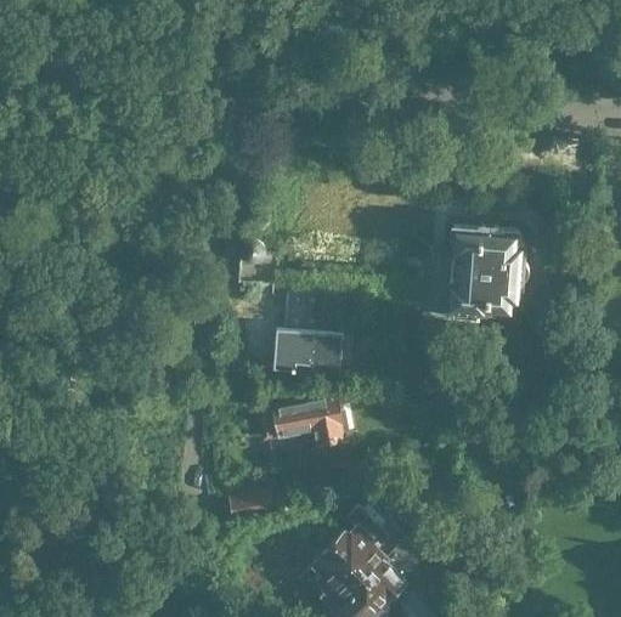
[(453,228),(451,255),(458,256),(457,284),(450,284),(447,311),(452,311),(451,322),(479,324),(480,316),(487,317),(487,315),(514,317),(515,306),(519,307),(524,245),(518,244),(519,233),(498,232),(497,228),(480,227),(479,230),(453,228)]
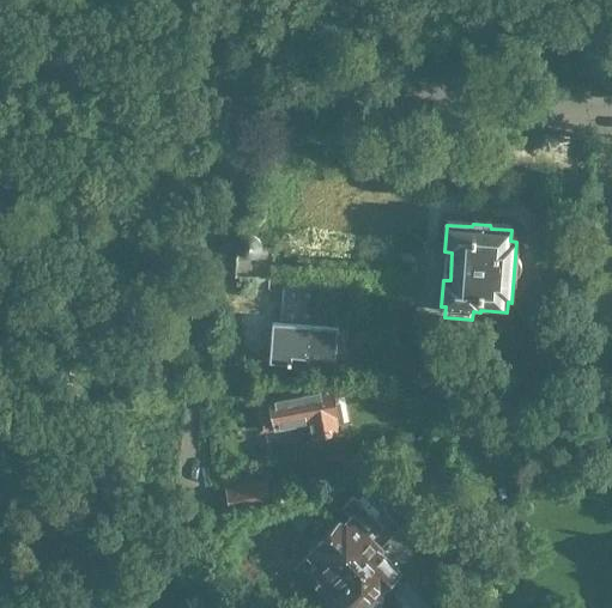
[(272,326),(270,366),(291,369),(292,362),(306,362),(306,368),(328,370),(331,369),(333,368),(334,365),(335,332),(314,330),(315,328),(314,328),(316,292),(282,290),(279,327),(272,326)]
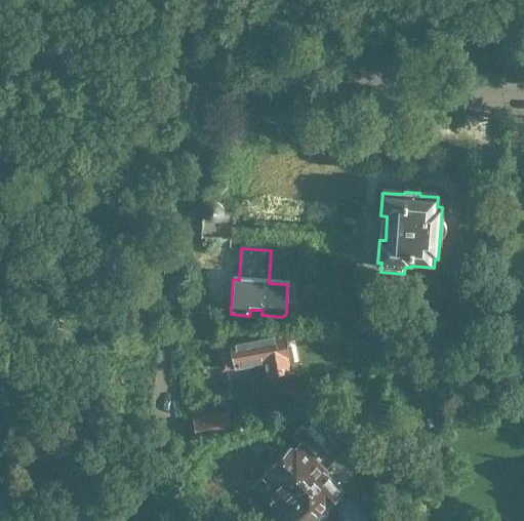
[(264,364),(267,376),(291,371),(285,335),(274,337),(274,338),(256,342),(256,341),(217,349),(224,373),(264,364)]
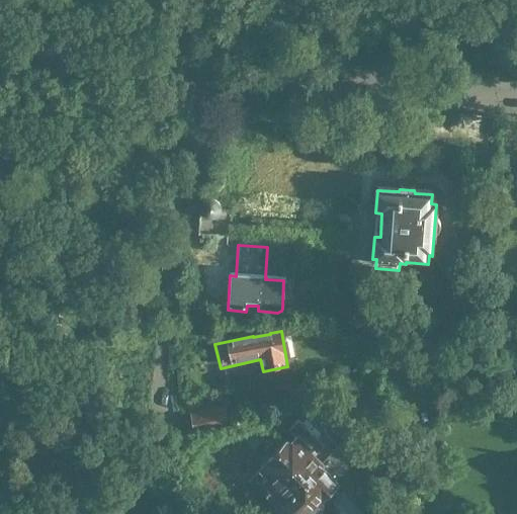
[(225,412),(192,418),(196,436),(228,429),(225,412)]
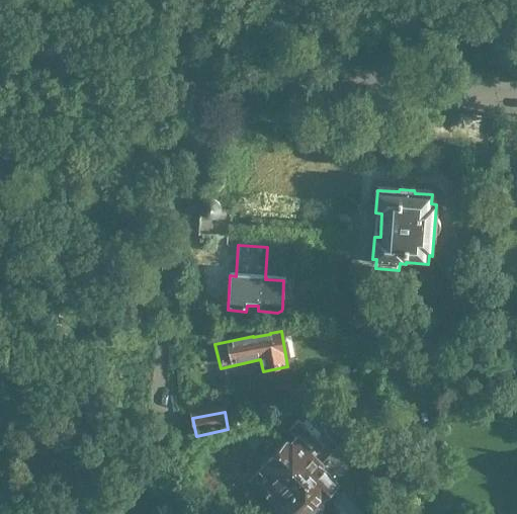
[(284,442),(282,443),(299,460),(293,466),(308,480),(300,487),(316,502),(317,502),(352,464),(303,417),(281,438),(284,442)]
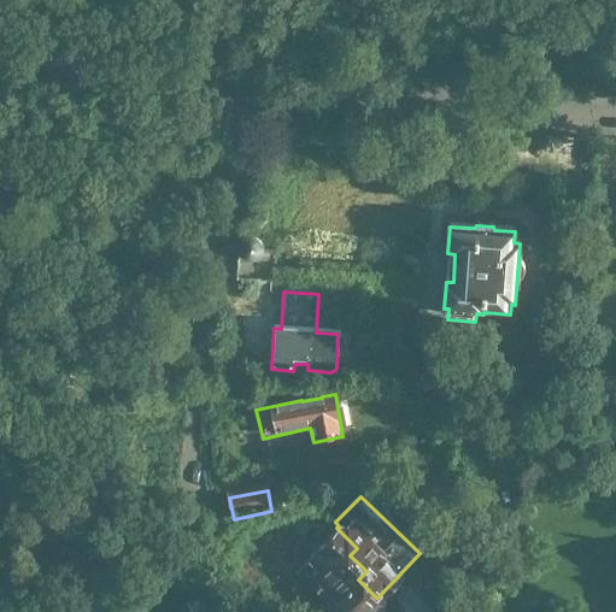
[(357,548),(336,528),(315,549),(316,551),(308,559),(310,562),(303,569),(317,583),(318,590),(333,606),(340,599),(352,611),(381,611),(383,608),(383,602),(377,598),(376,598),(358,580),(367,571),(350,555),(357,548)]
